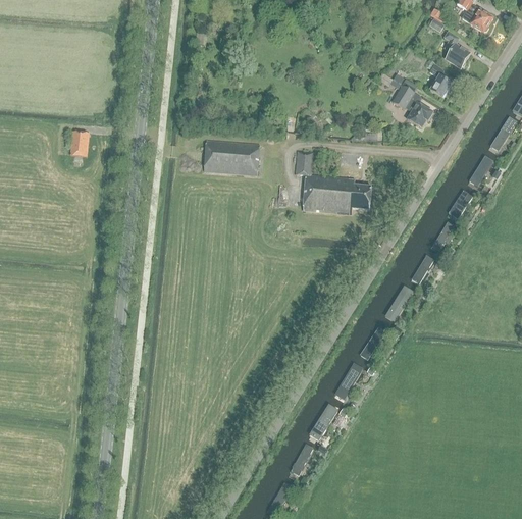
[(459,0),(457,3),(467,10),(463,15),(472,20),(470,23),(483,32),(483,31),(486,31),(488,27),(487,24),(492,17),(479,9),(471,3),(473,0),(459,0)]
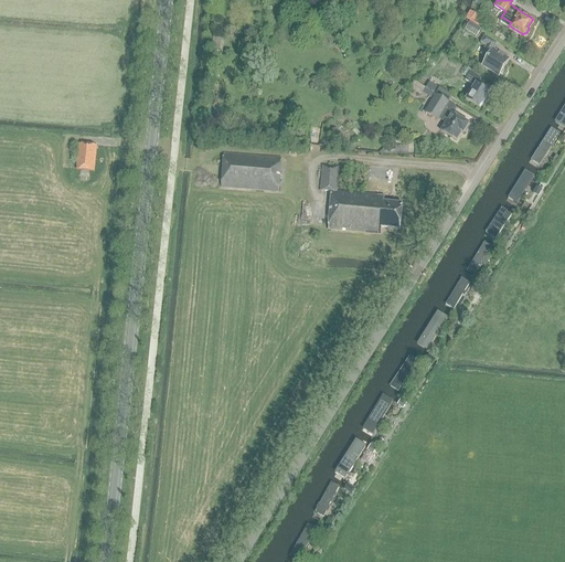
[(476,17),(478,12),(470,8),(466,16),(480,23),(481,20),(476,17)]
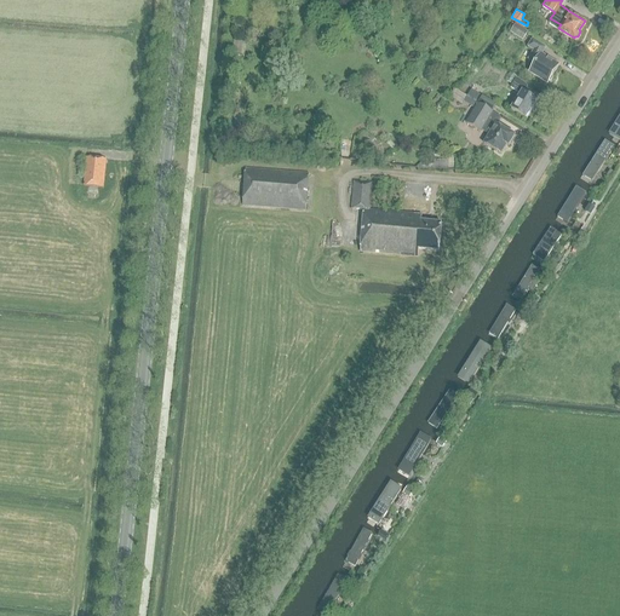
[(527,28),(515,21),(509,29),(522,38),(527,28)]
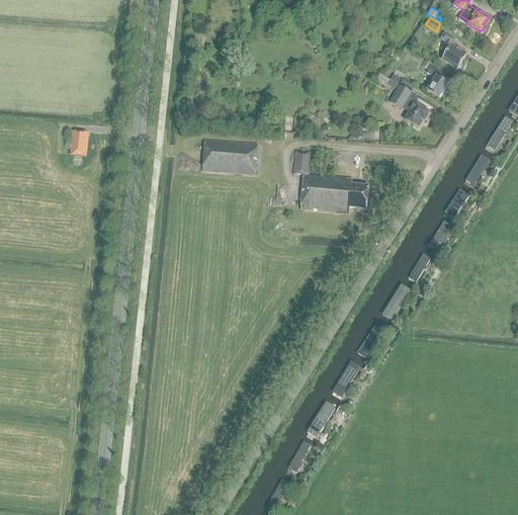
[(200,41),(202,32),(195,30),(193,40),(200,41)]
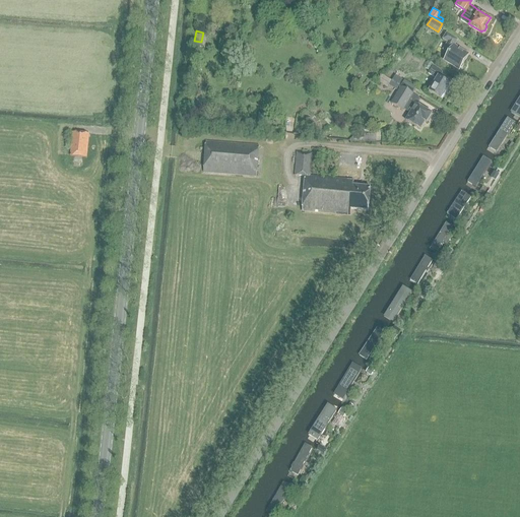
[(457,38),(446,30),(442,37),(447,40),(443,48),(448,52),(444,59),(458,68),(460,66),(461,66),(462,63),(462,62),(468,53),(453,44),(457,38)]
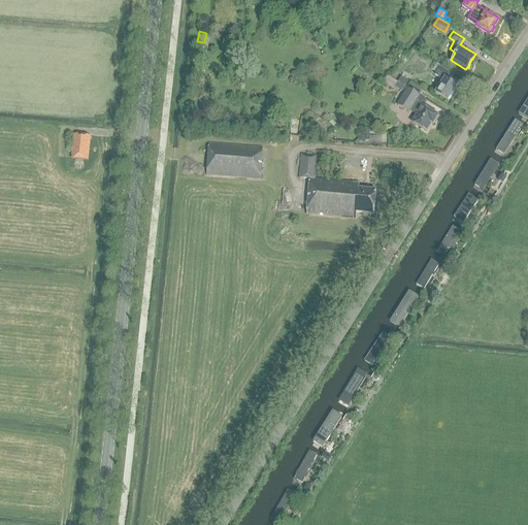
[(449,71),(438,65),(434,72),(443,77),(434,91),(447,98),(457,83),(446,76),(449,71)]
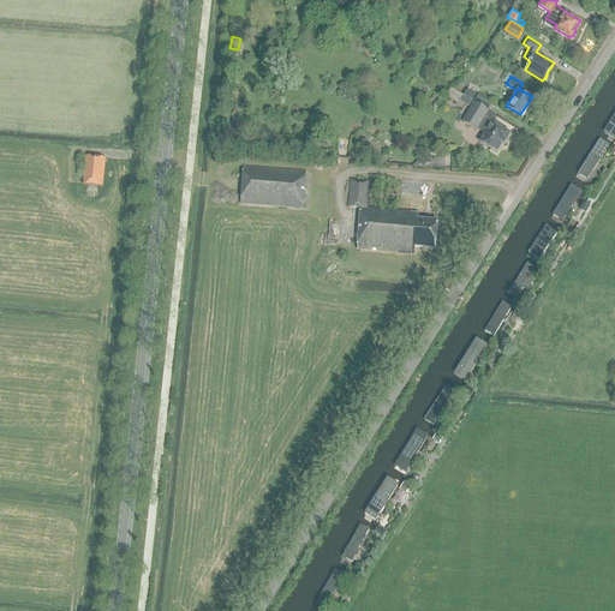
[(476,96),(478,91),(467,85),(463,93),(453,87),(451,85),(449,88),(447,90),(446,94),(459,101),(460,99),(471,105),(473,100),(476,96)]
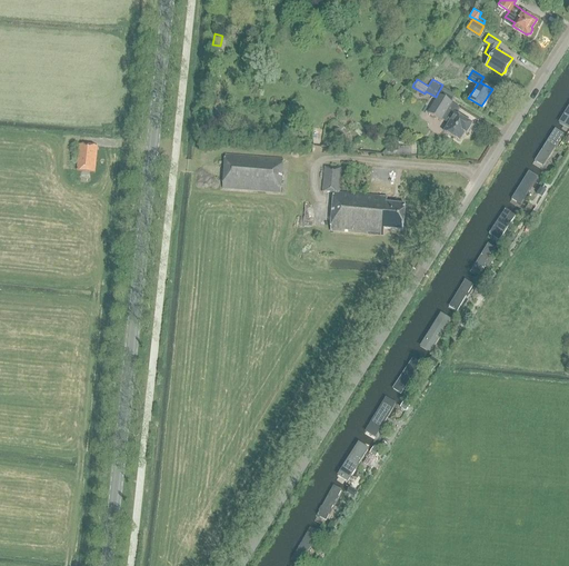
[(438,92),(450,99),(455,92),(442,85),(440,89),(438,92)]
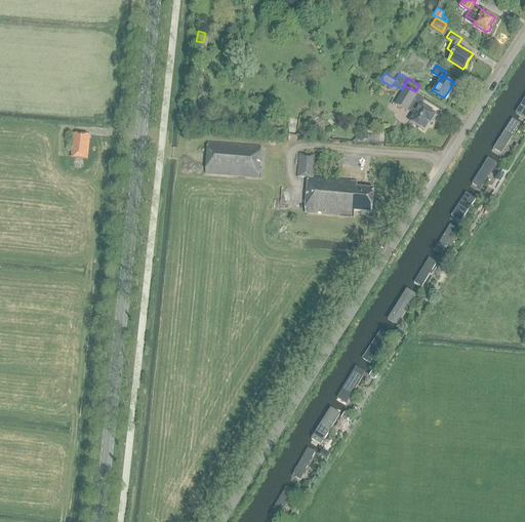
[(423,97),(404,85),(394,103),(406,110),(407,108),(413,112),(409,119),(423,128),(429,120),(430,122),(431,120),(432,121),(436,115),(435,115),(436,113),(419,104),(423,97)]
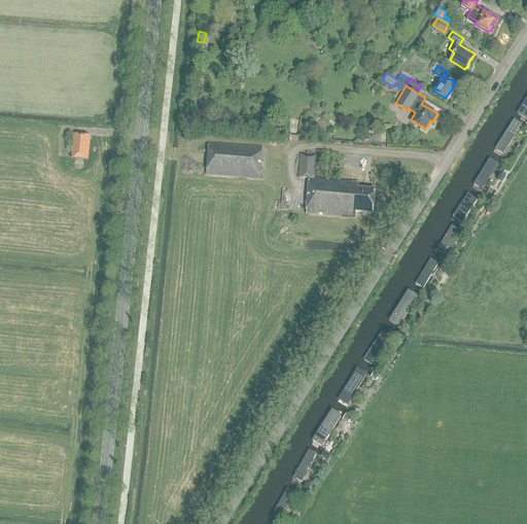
[(90,132),(73,130),(71,154),(88,155),(90,132)]
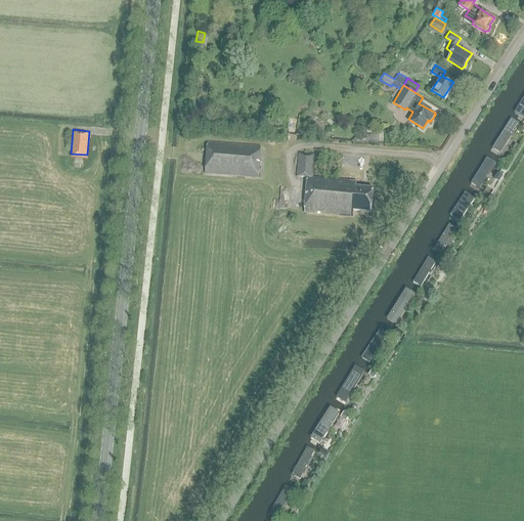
[(260,144),(207,140),(205,171),(258,175),(260,144)]
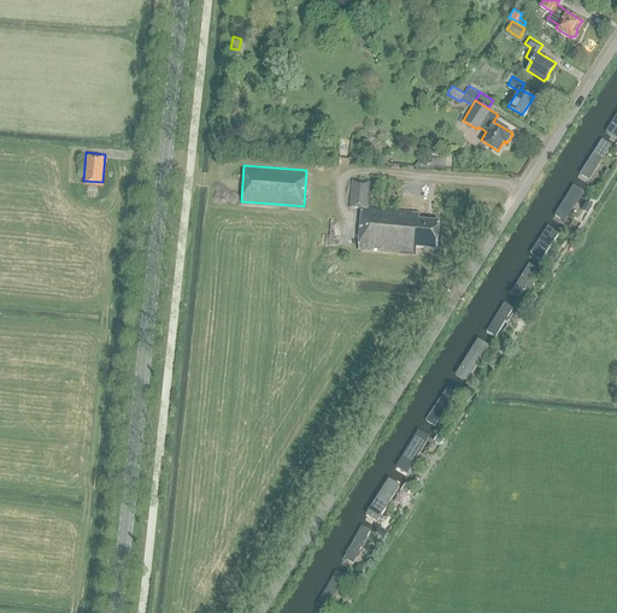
[(351,177),(348,205),(360,206),(362,206),(368,206),(370,178),(351,177)]
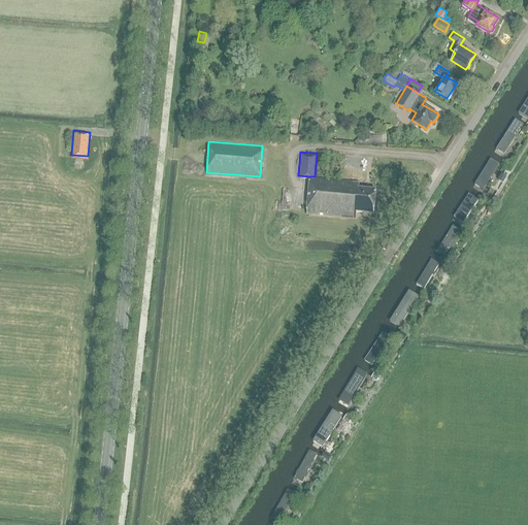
[(503,181),(506,174),(501,170),(497,176),(503,181)]
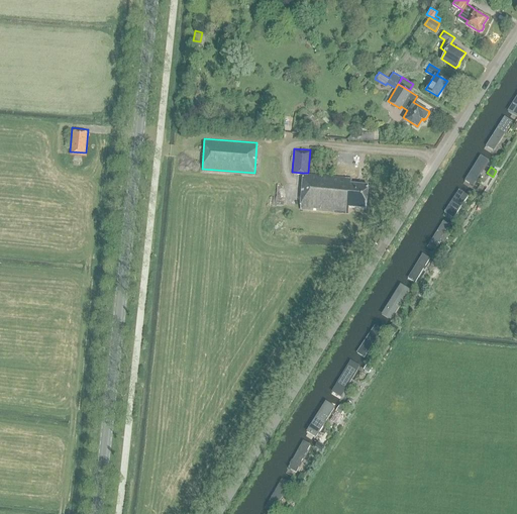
[(308,173),(303,173),(302,173),(299,207),(348,212),(348,207),(348,205),(366,207),(368,184),(350,183),(350,180),(351,177),(308,173)]
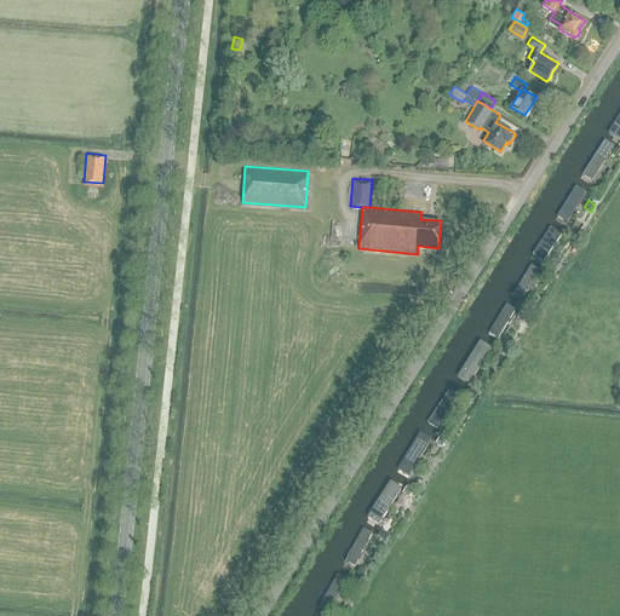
[(523,318),(528,310),(522,305),(517,315),(523,318)]
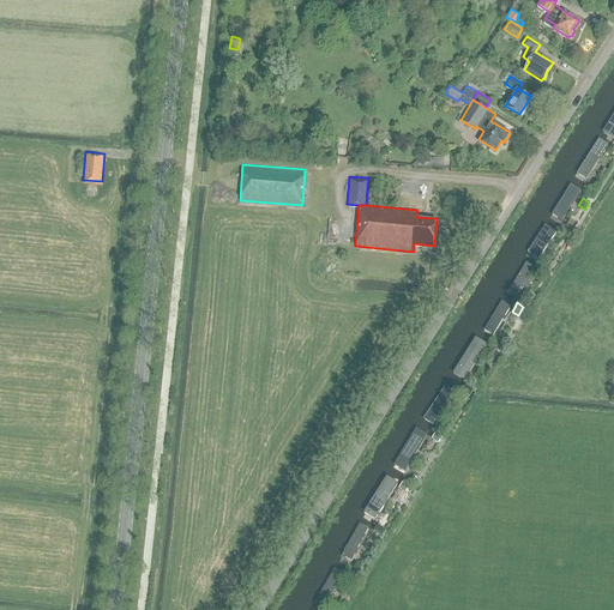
[(473,386),(465,381),(462,387),(469,392),(473,386)]
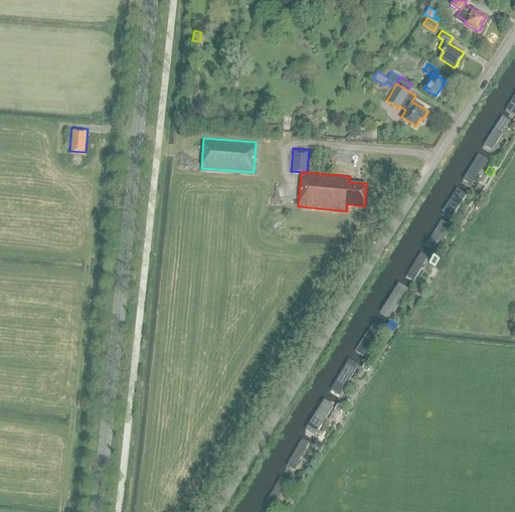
[(371,365),(365,361),(362,366),(367,370),(371,365)]
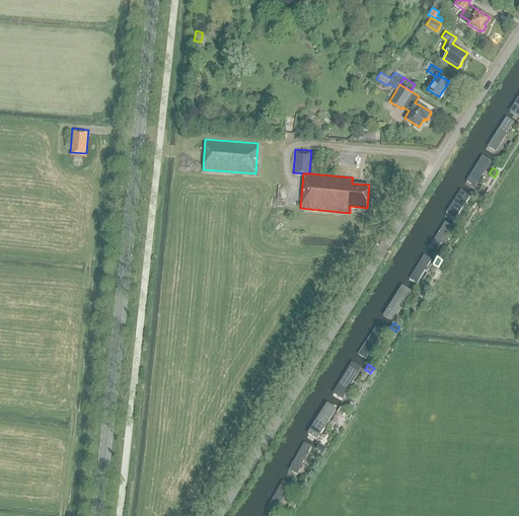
[(338,411),(343,415),(347,409),(341,404),(338,411)]
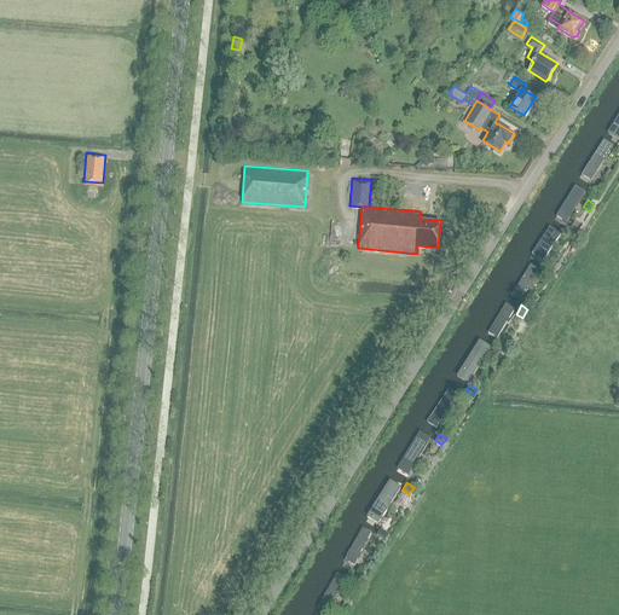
[(389,528),(383,524),(379,532),(385,535),(389,528)]
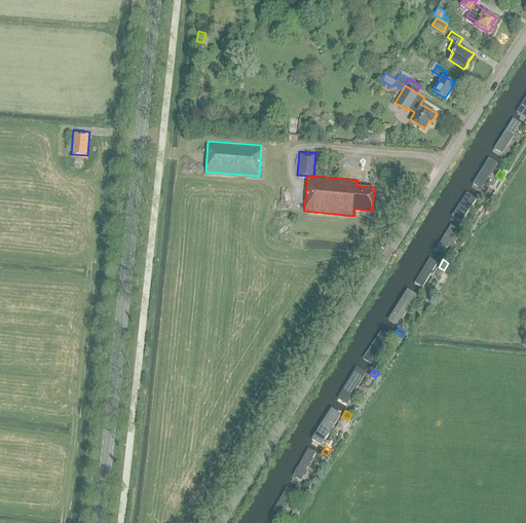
[(301,497),(305,491),(299,487),(295,493),(301,497)]
